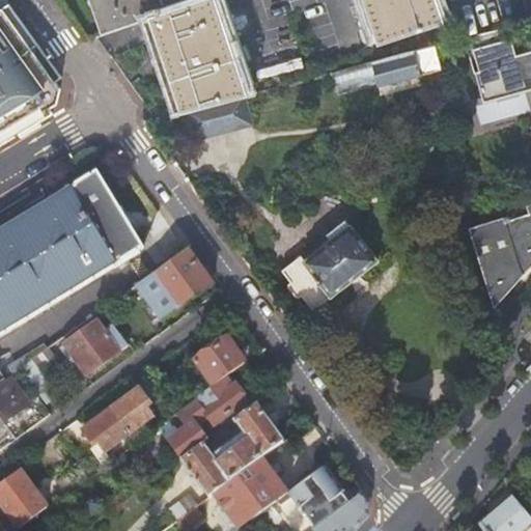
[(90,0),(100,27),(163,6),(161,0),(90,0)]
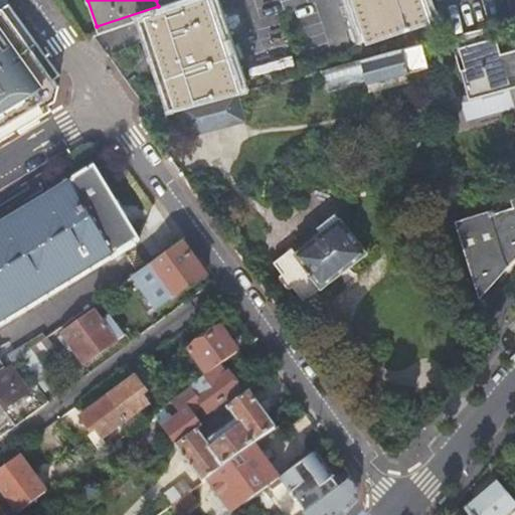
[(207,0),(197,0),(145,18),(177,110),(181,109),(195,105),(236,94),(239,94),(207,0)]
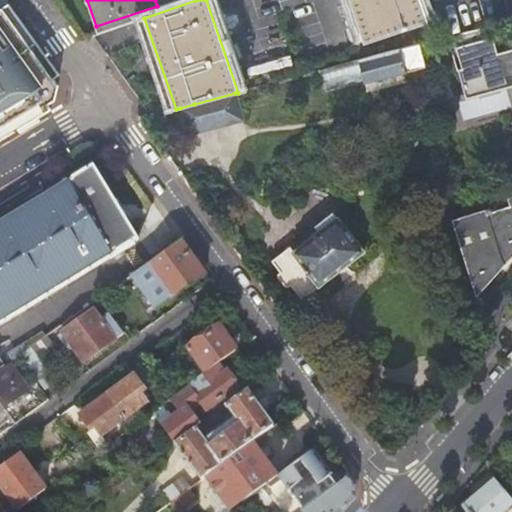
[(348,0),(363,45),(426,24),(418,0),(348,0)]
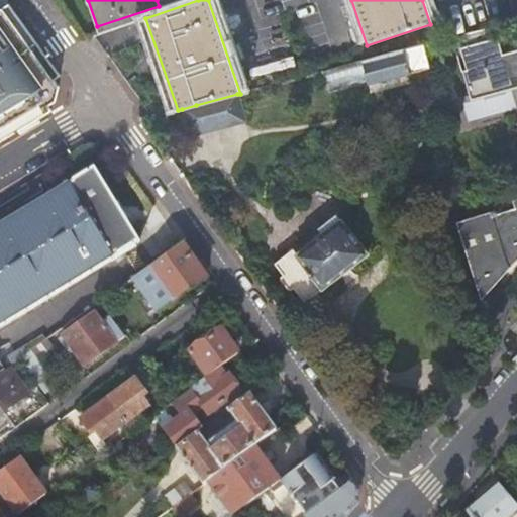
[(8,4),(0,8),(0,140),(49,111),(46,106),(54,101),(57,87),(53,80),(59,76),(44,56),(39,47),(36,43),(14,12),(8,4)]
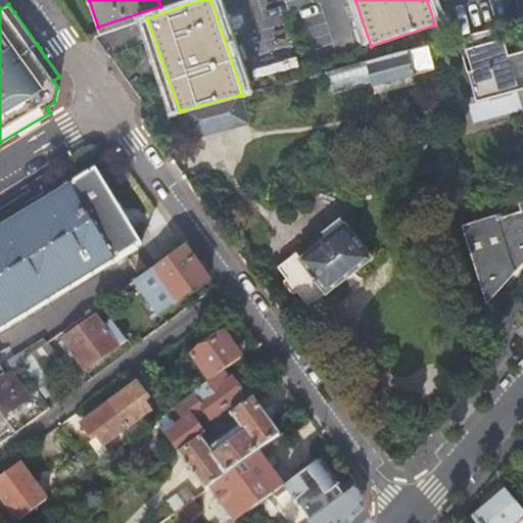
[(522,50),(509,54),(502,27),(469,36),(472,48),(467,50),(472,72),(468,73),(475,102),(522,89),(522,50)]
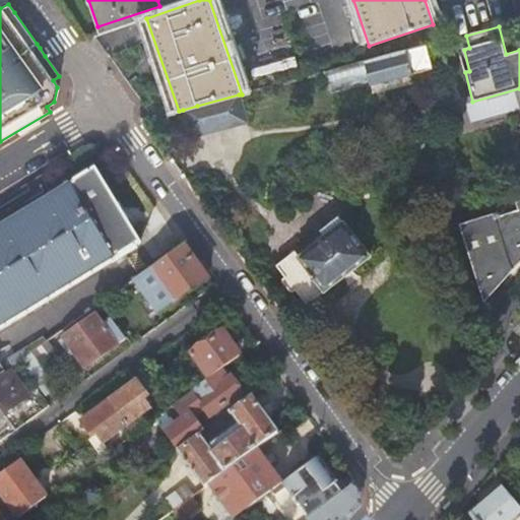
[(406,51),(414,74),(432,69),(427,46),(406,51)]
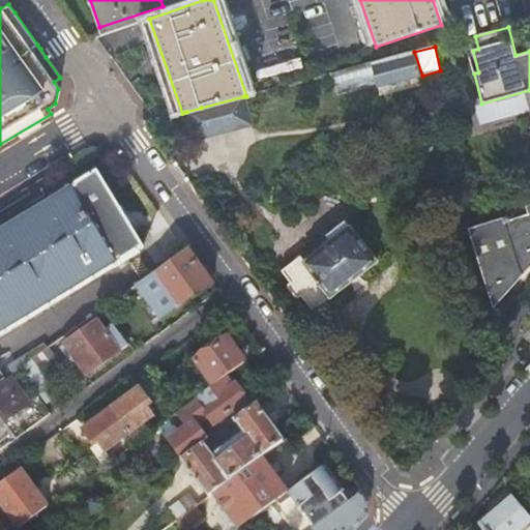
[(372,63),(377,85),(377,87),(414,78),(416,84),(420,83),(419,78),(422,76),(414,52),(372,63)]
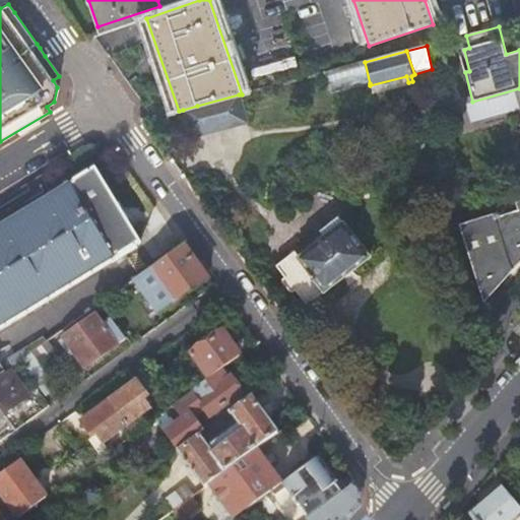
[(365,62),(325,72),(331,94),(370,83),(365,62)]
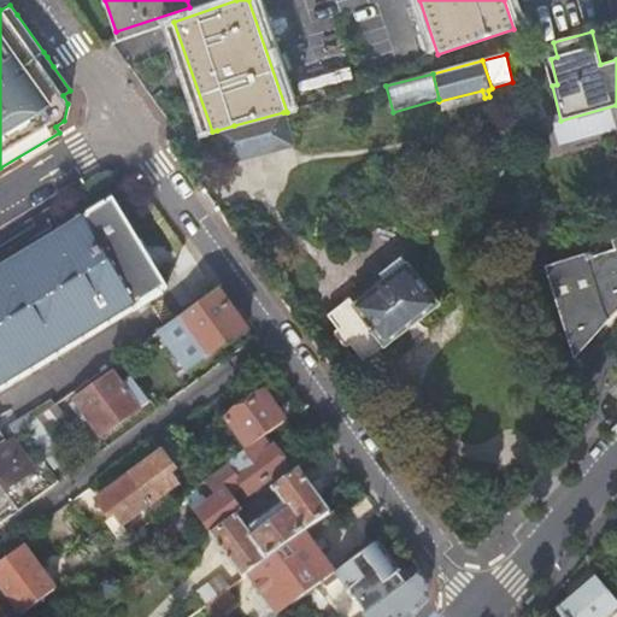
[(283,112),(234,125),(242,159),(293,146),(283,112)]
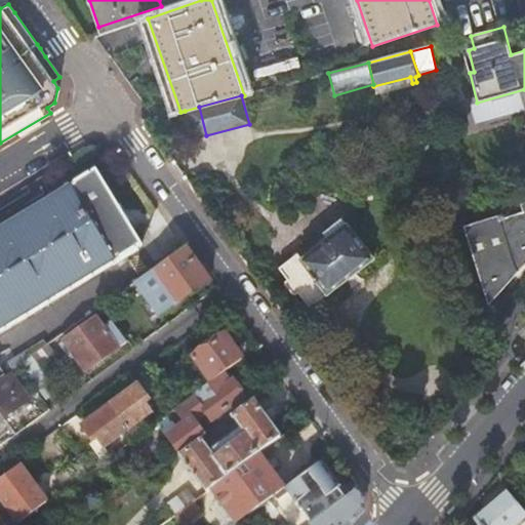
[(199,107),(185,111),(192,138),(206,135),(199,107)]
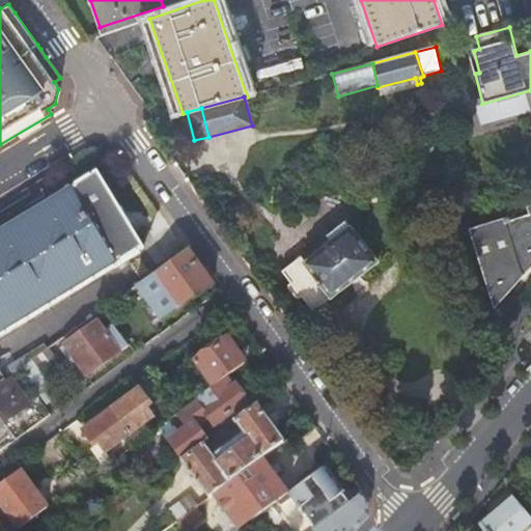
[(470,228),(494,308),(530,267),(530,212),(511,218),(510,215),(470,228)]
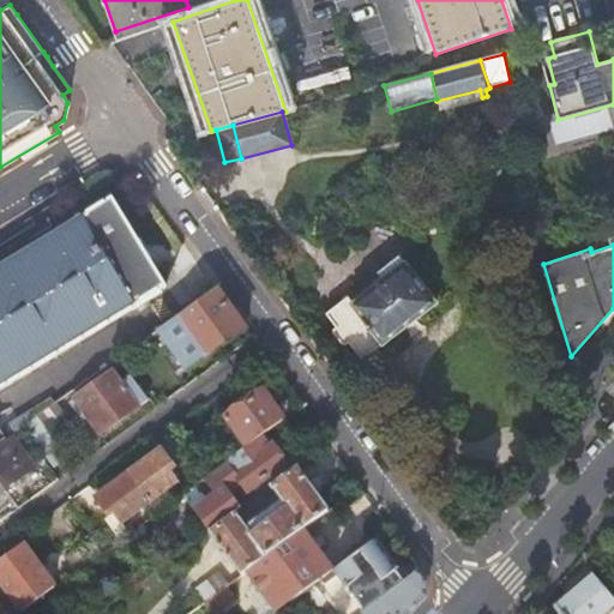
[(383,278),(404,263),(401,257),(379,272),(383,278)]
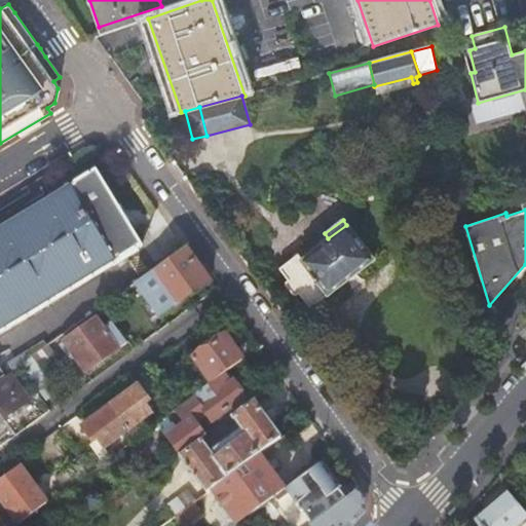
[(328,238),(314,249),(313,250),(310,246),(280,268),(288,278),(286,283),(286,284),(288,288),(291,292),(292,294),(295,294),(298,293),(309,307),(374,259),(348,223),(346,225),(328,238)]
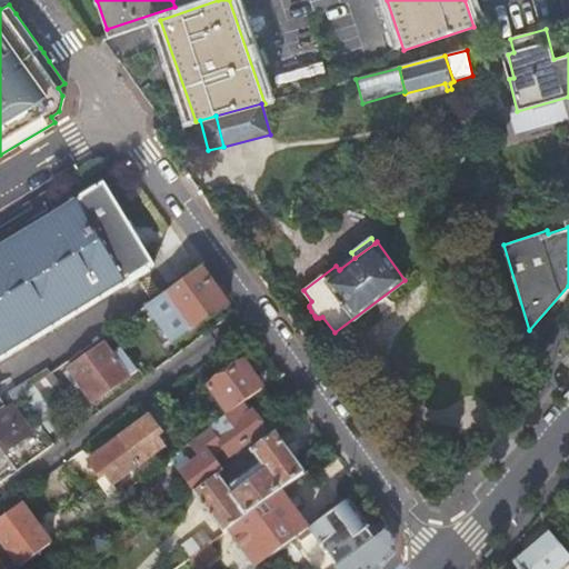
[(336,262),(340,269),(355,258),(351,252),(350,251),(336,262)]
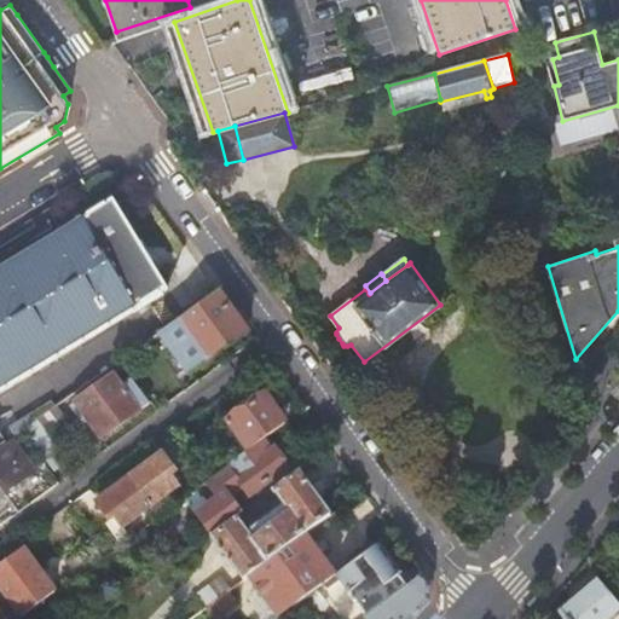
[(233,314),(218,294),(160,335),(189,375),(248,334),(233,314)]
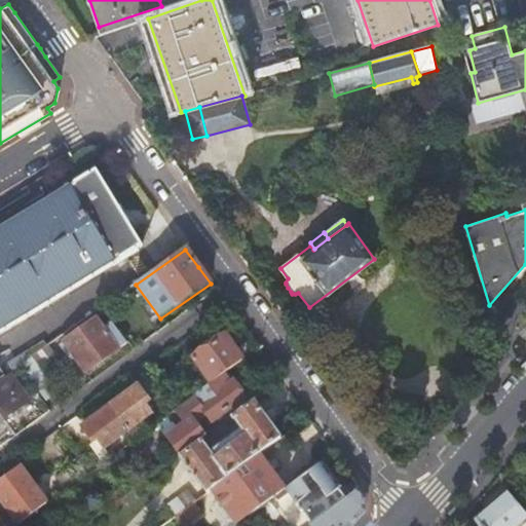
[(117,349),(126,343),(112,325),(104,331),(96,320),(64,343),(85,373),(117,350),(117,349)]
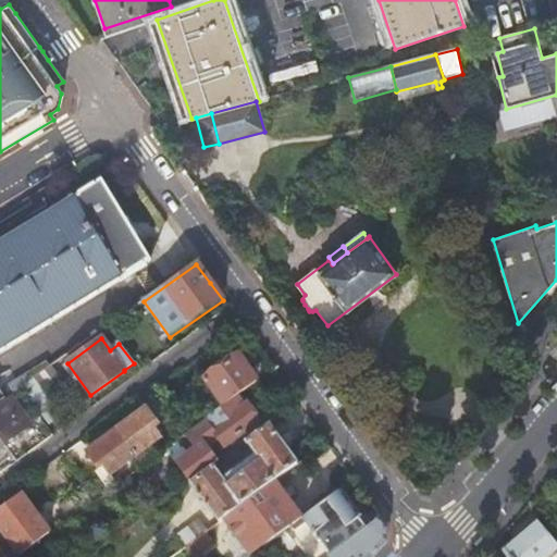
[(237,398),(257,384),(237,357),(206,380),(218,398),(221,403),(224,408),(237,398)]
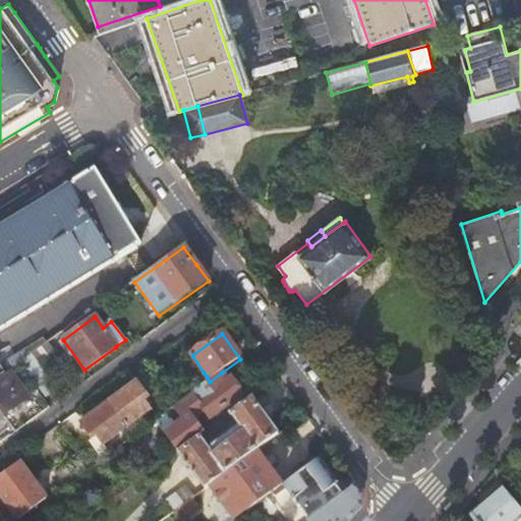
[(52,353),(47,345),(35,354),(40,361),(52,353)]
